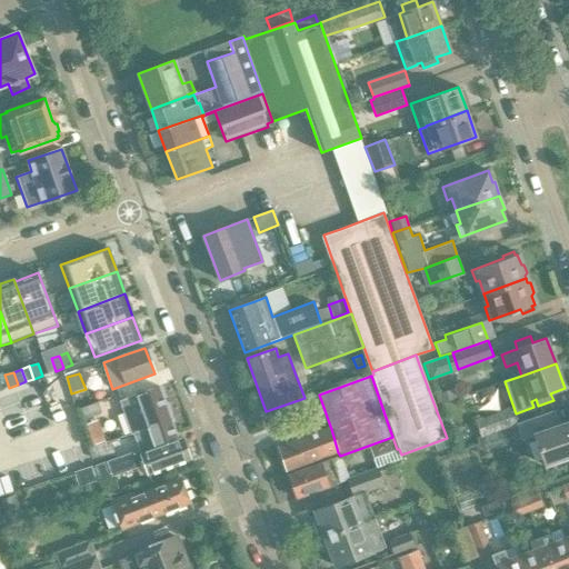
[(119,400),(128,427),(130,432),(170,418),(159,386),(119,400)]
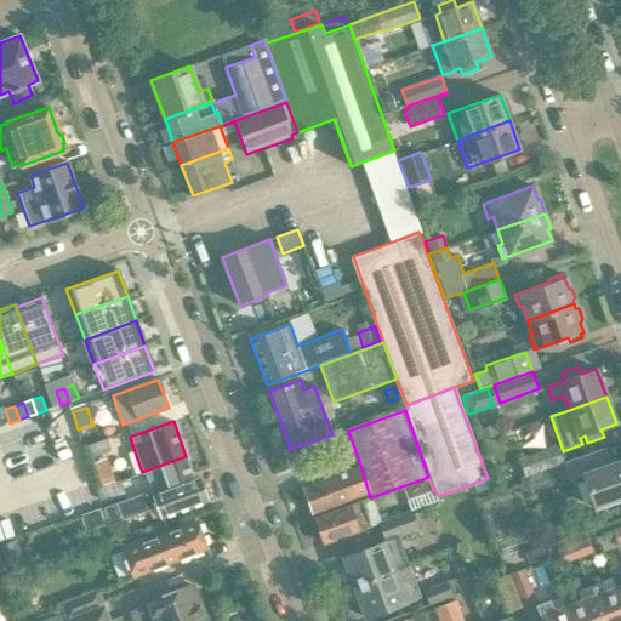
[(110,450),(106,438),(85,446),(89,457),(110,450)]
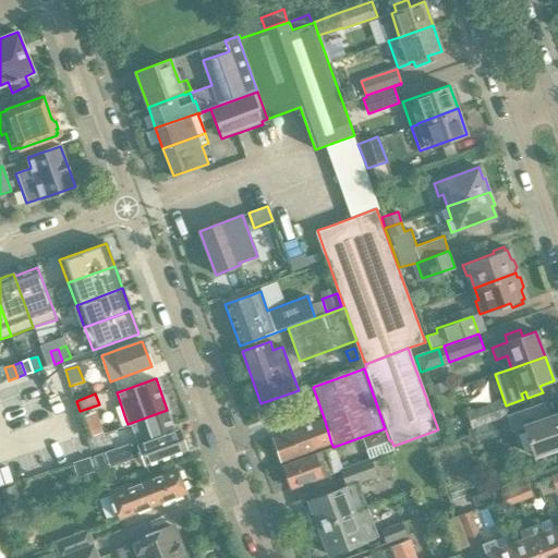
[(500,400),(464,413),(465,415),(471,427),(471,429),(506,416),(500,400)]
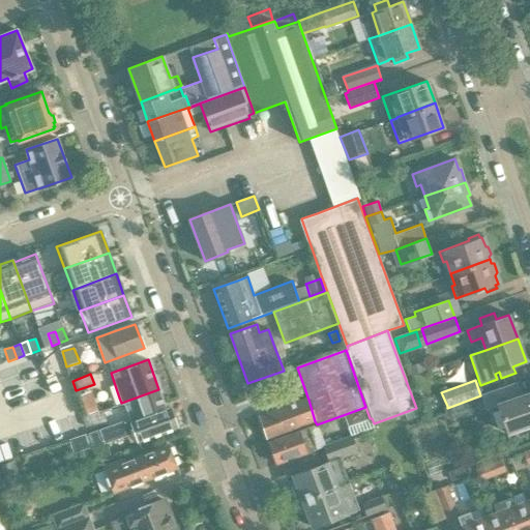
[(529,392),(519,398),(513,384),(481,395),(486,409),(497,405),(507,434),(529,425),(529,392)]
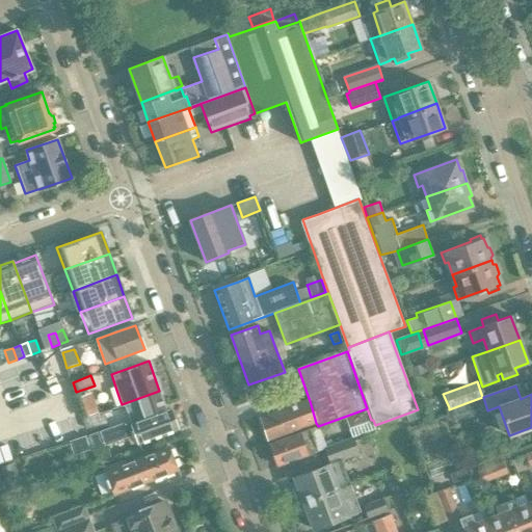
[(166,410),(162,400),(159,391),(122,404),(122,405),(124,404),(130,420),(131,420),(131,418),(137,416),(138,420),(170,409),(170,408),(166,410)]
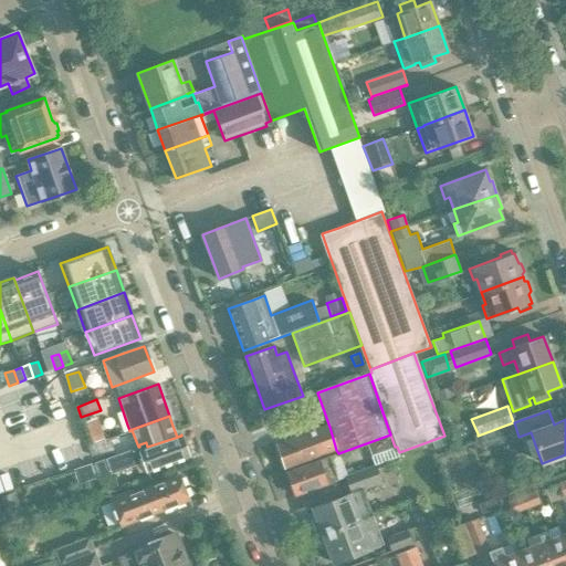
[(478,433),(472,421),(451,428),(457,441),(478,433)]
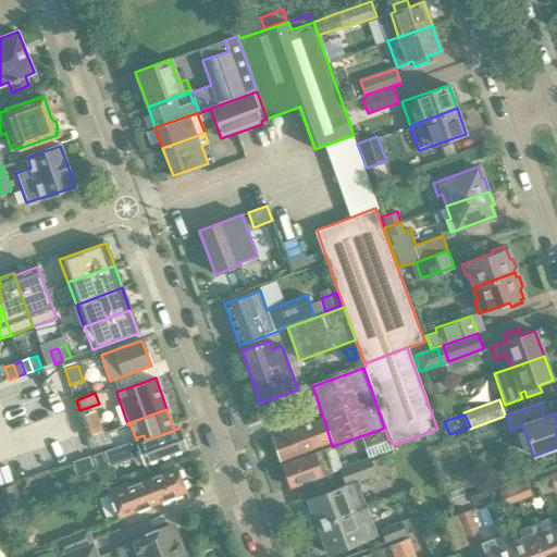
[(318,421),(272,437),(281,460),(331,443),(324,420),(318,421)]
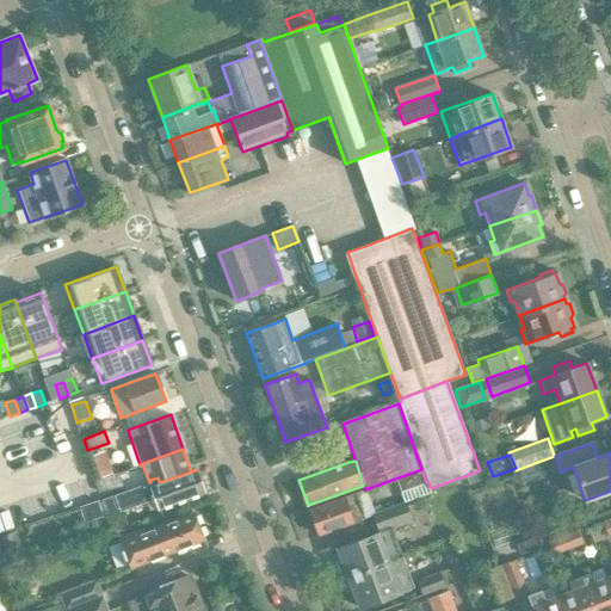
[(395,479),(399,492),(426,482),(421,469),(395,479)]
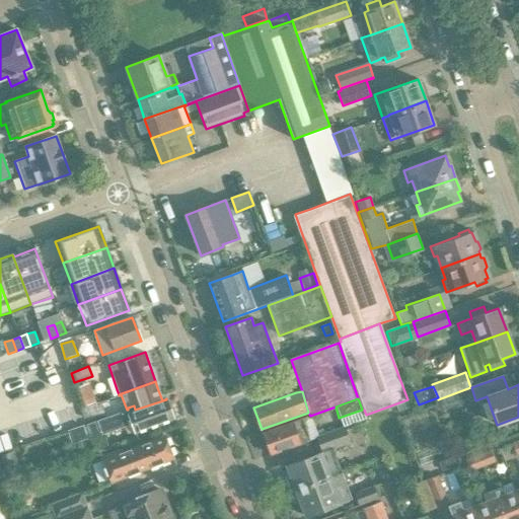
[(132,424),(134,432),(173,418),(166,399),(135,410),(134,405),(128,408),(128,410),(127,410),(127,411),(86,425),(90,438),(132,424)]
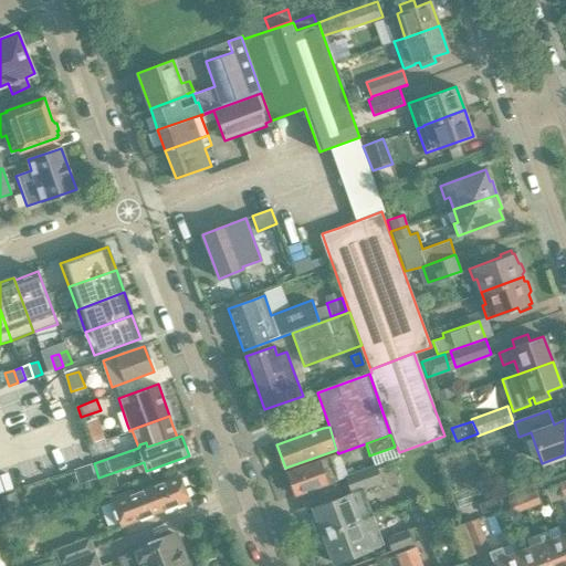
[(113,449),(108,438),(87,446),(92,457),(113,449)]
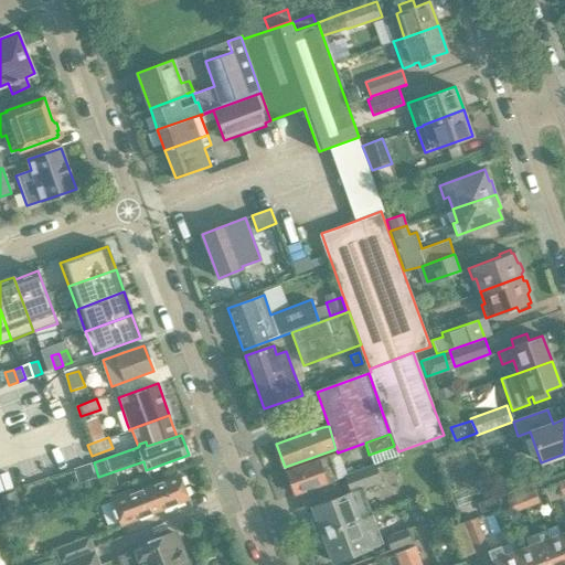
[(328,457),(286,471),(295,494),(336,480),(328,457)]
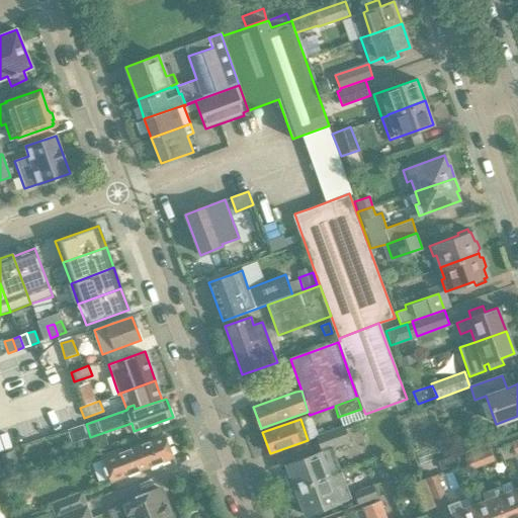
[(295,490),(341,472),(336,458),(333,447),(347,442),(342,427),(317,436),(322,451),(286,464),(288,472),(286,475),(290,486),(293,485),(295,490)]
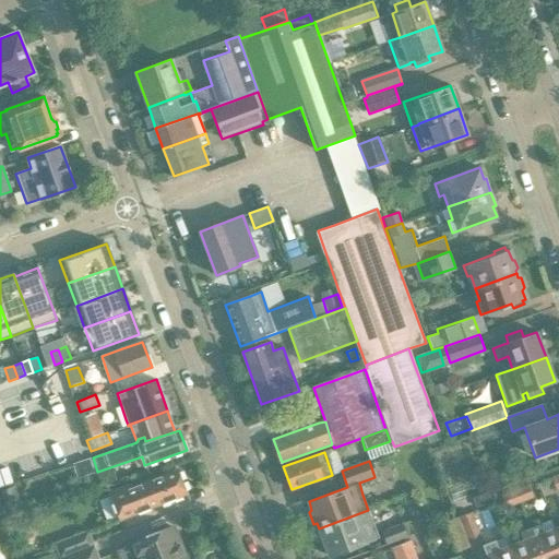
[(109,492),(120,520),(187,494),(177,470),(131,487),(130,484),(109,492)]
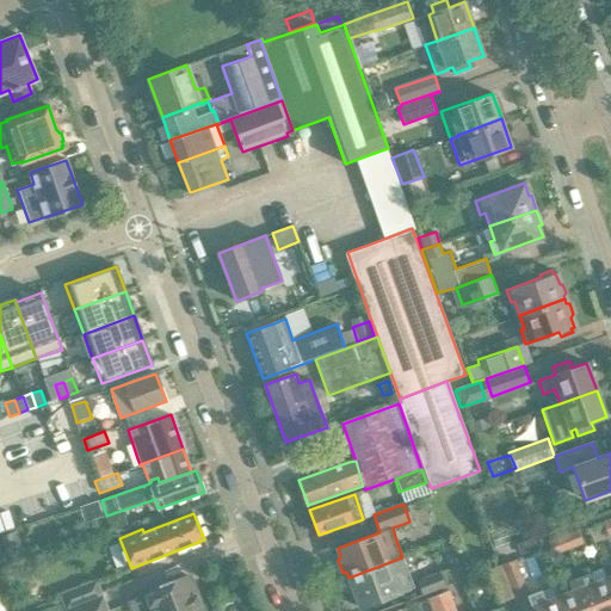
[(568,549),(582,543),(578,531),(563,536),(568,549)]
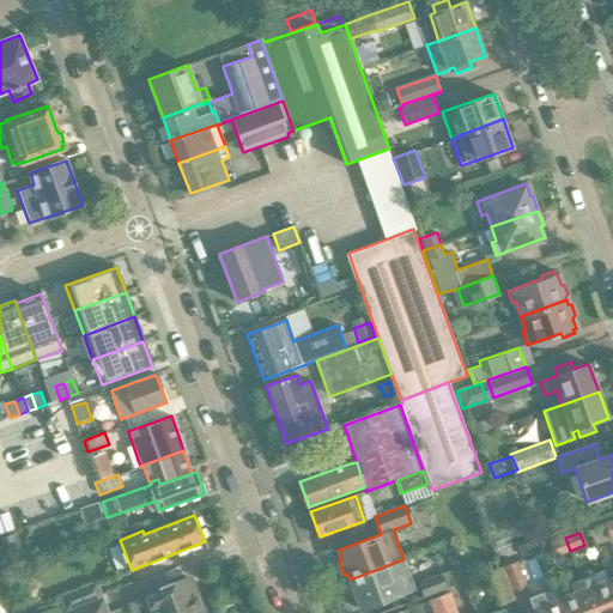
[(1,539),(6,553),(19,548),(14,534),(1,539)]
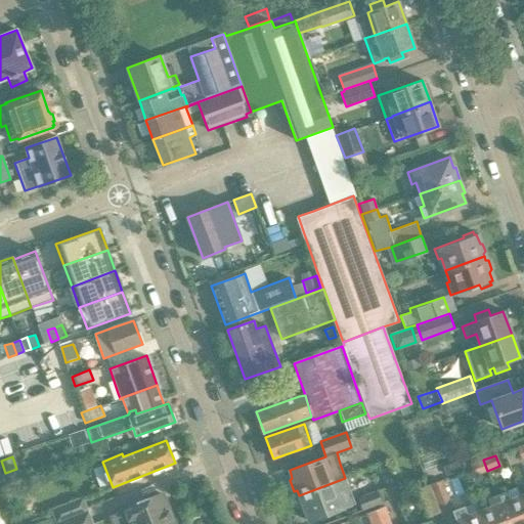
[(470,466),(474,476),(487,471),(483,460),(470,466)]
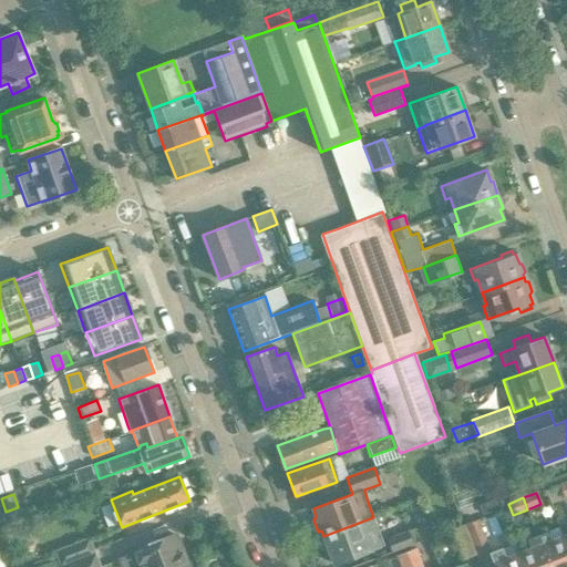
[(496,500),(478,505),(483,516),(500,509),(496,500)]
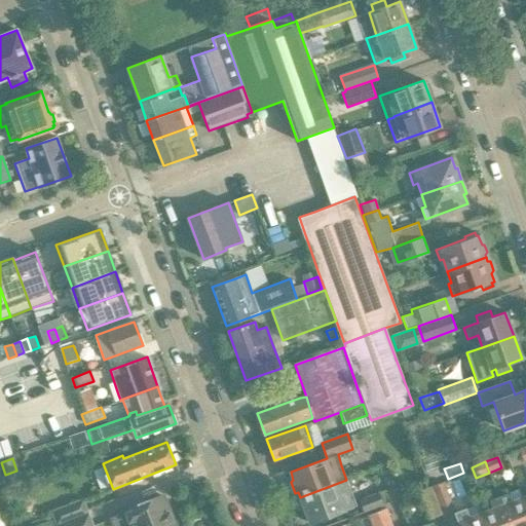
[(346,480),(300,497),(301,499),(298,500),(302,513),(305,512),(310,523),(357,506),(346,480)]
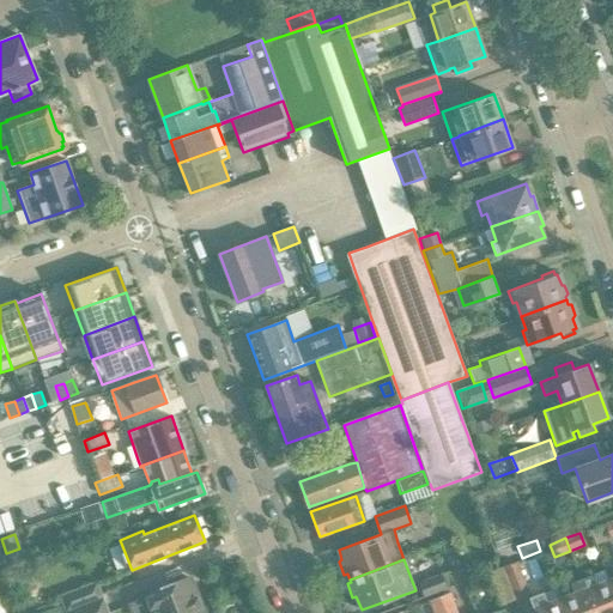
[(515,600),(528,595),(516,564),(503,569),(515,600)]
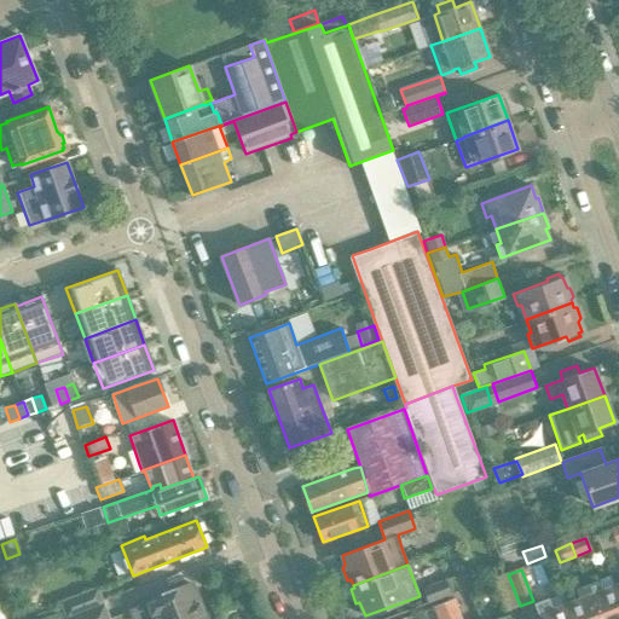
[(492,580),(504,612),(520,606),(508,574),(492,580)]
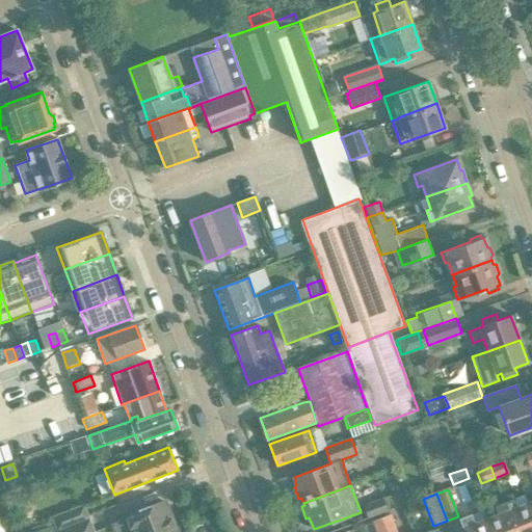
[(363,506),(368,519),(388,510),(382,498),(363,506)]
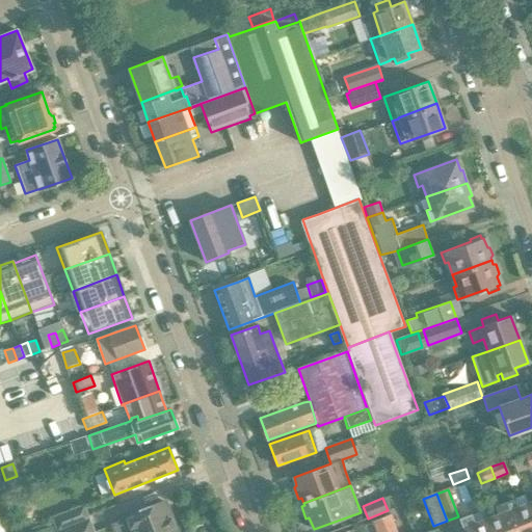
[(516,507),(512,500),(504,503),(514,531),(531,531),(531,510),(529,502),(516,507)]
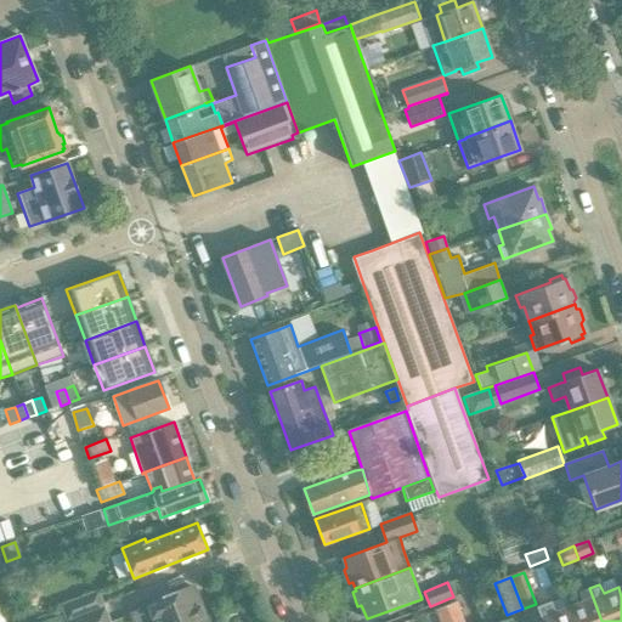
[(130,612),(134,621),(148,621),(153,621),(202,621),(205,621),(192,587),(147,604),(147,606),(130,612)]
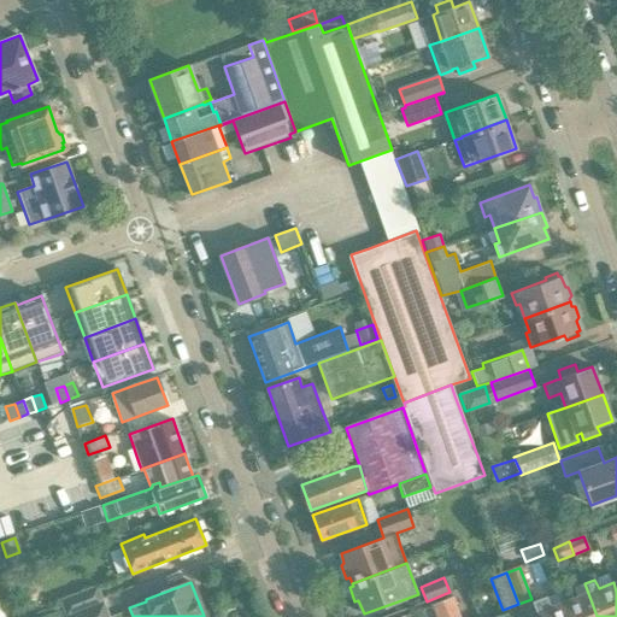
[(575,587),(577,597),(564,601),(569,616),(597,616),(585,583),(575,587)]
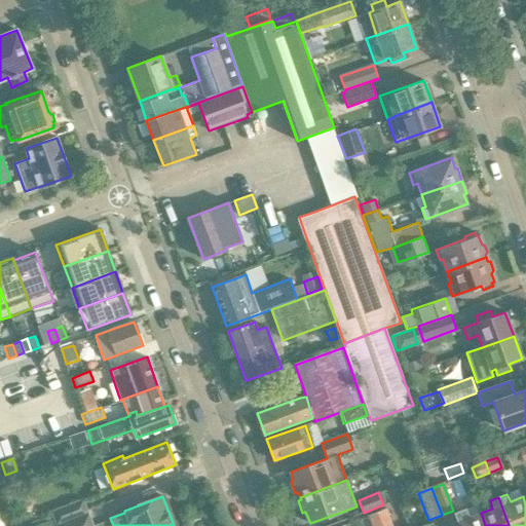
[(83,498),(52,511),(58,525),(59,525),(89,514),(88,512),(83,498)]
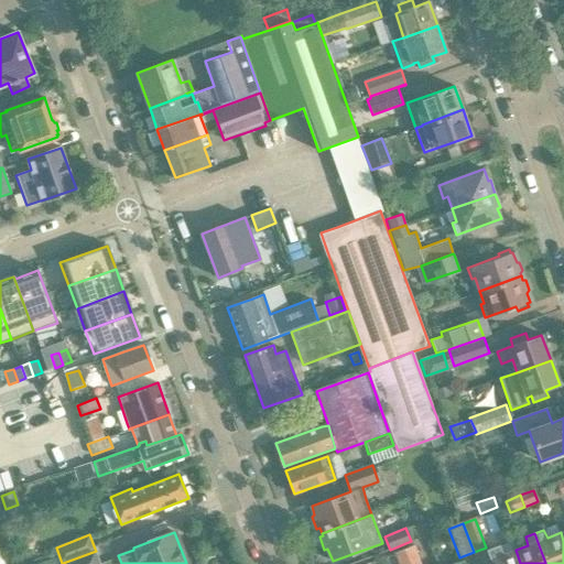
[(520,563),(516,550),(514,550),(511,542),(488,551),(492,563),(520,563)]
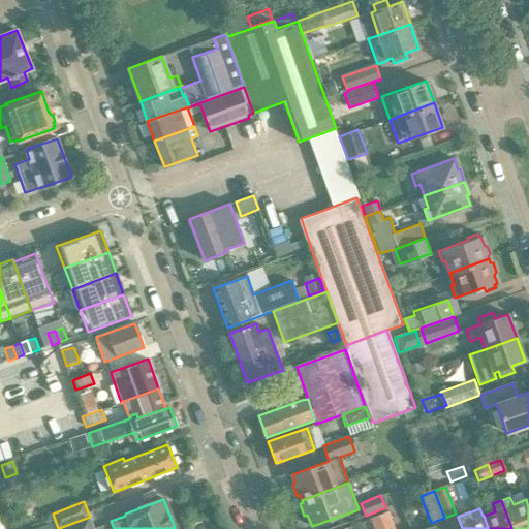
[(394,528),(387,511),(379,516),(384,528),(394,528)]
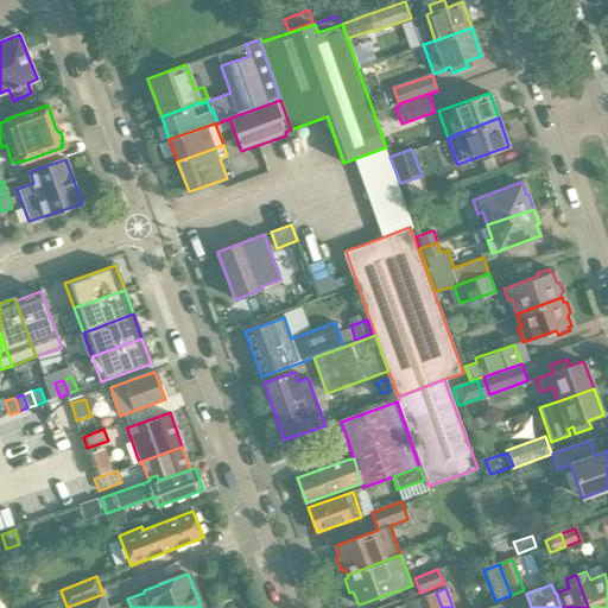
[(425,596),(429,607),(442,607),(436,593),(425,596)]
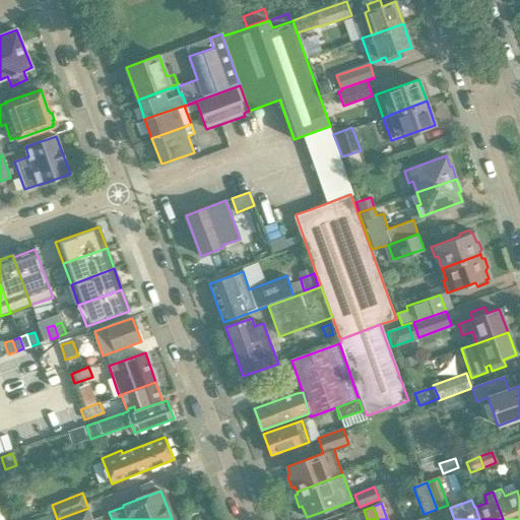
[(88,508),(58,519),(92,519),(88,508)]
